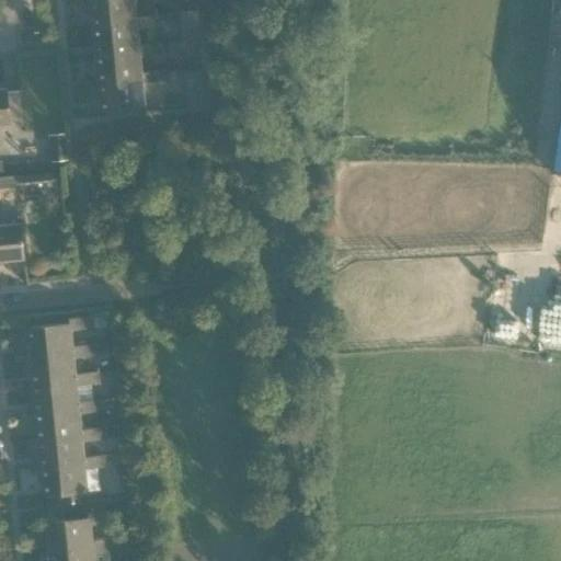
[(91,0),(93,27),(137,23),(137,16),(135,0),(136,0),(91,0)]
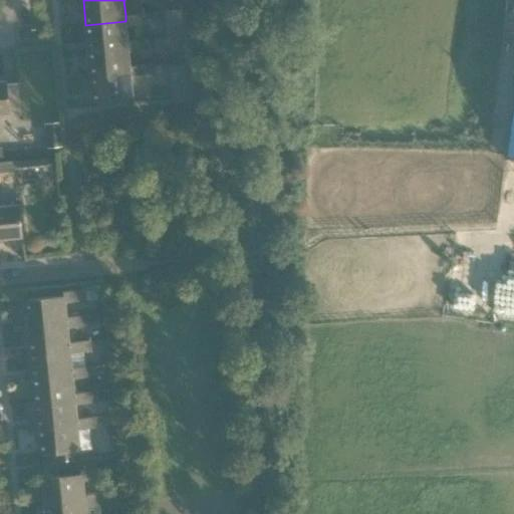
[(183,9),(169,10),(170,27),(184,26),(183,9)]
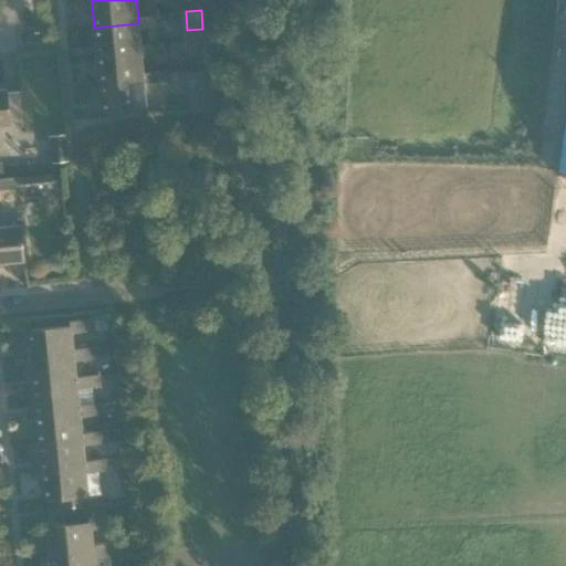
[(138,17),(138,23),(94,28),(97,55),(142,50),(140,45),(139,28),(161,25),(160,16),(138,17)]
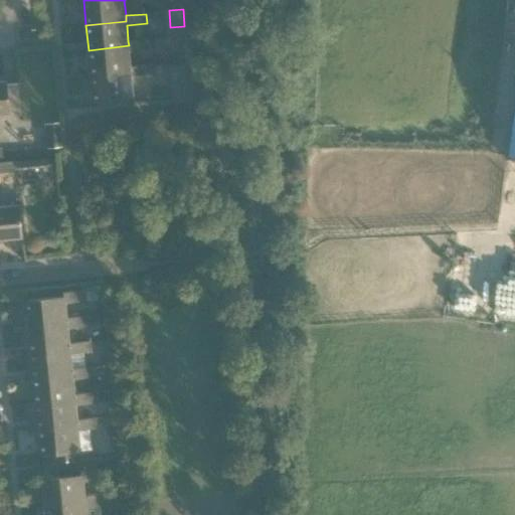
[(91,75),(131,71),(131,67),(129,51),(149,49),(148,39),(128,41),(129,45),(89,50),(91,75)]
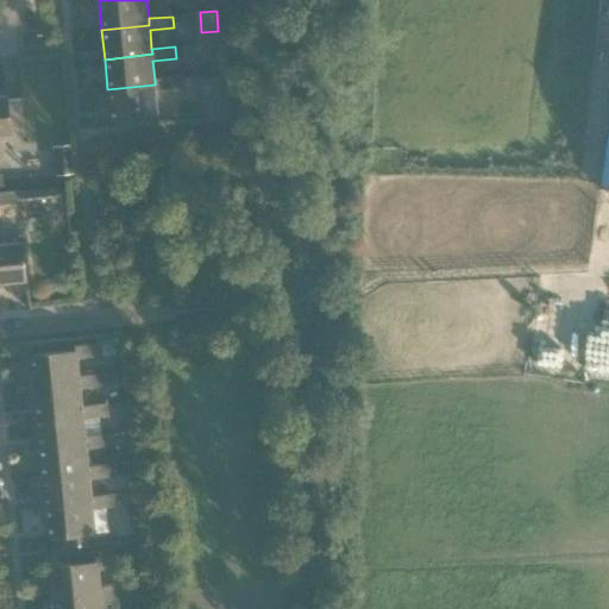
[(217,76),(202,77),(203,99),(219,98),(217,76)]
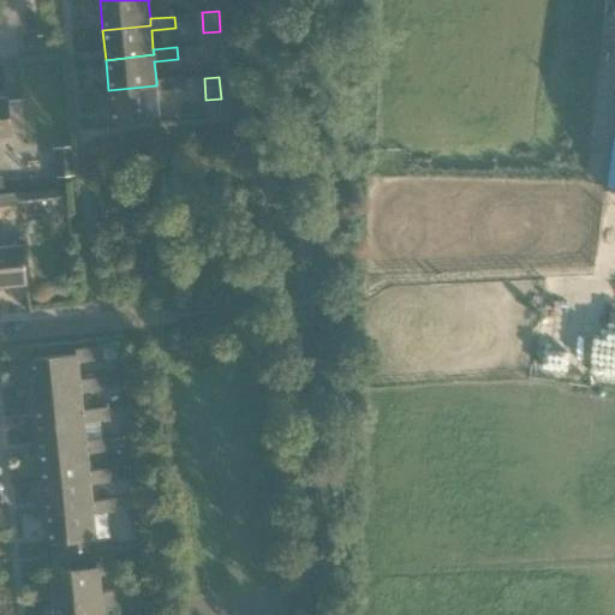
[(156,85),(108,90),(111,121),(160,117),(157,93),(180,90),(179,78),(156,81),(156,85)]
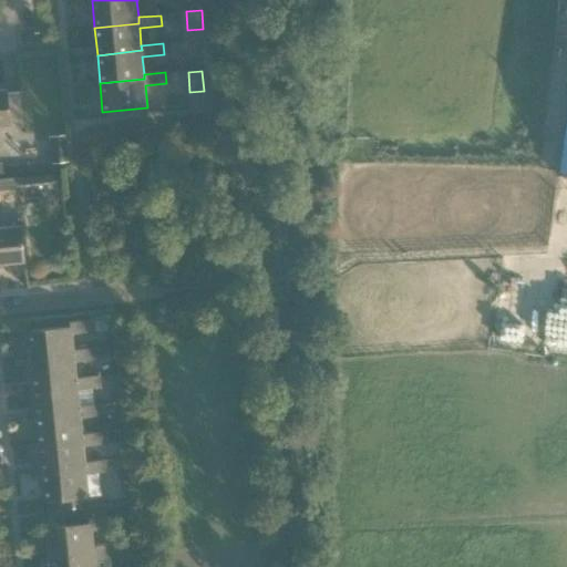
[(0,90),(0,125),(9,125),(6,90),(0,90)]
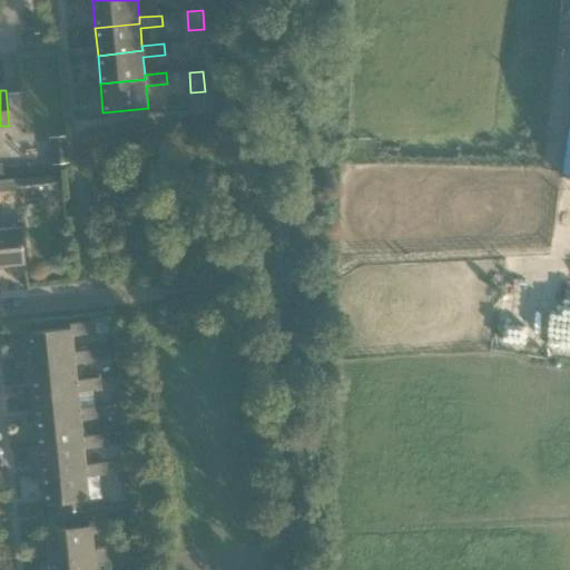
[(51,165),(59,164),(68,164),(66,136),(49,137),(51,165)]
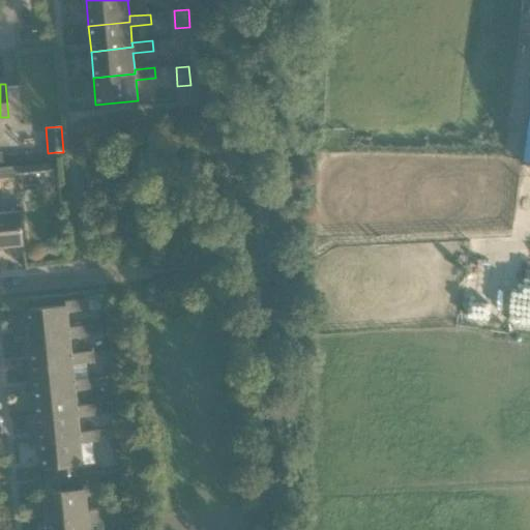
[(56,171),(55,162),(22,166),(23,175),(56,171)]
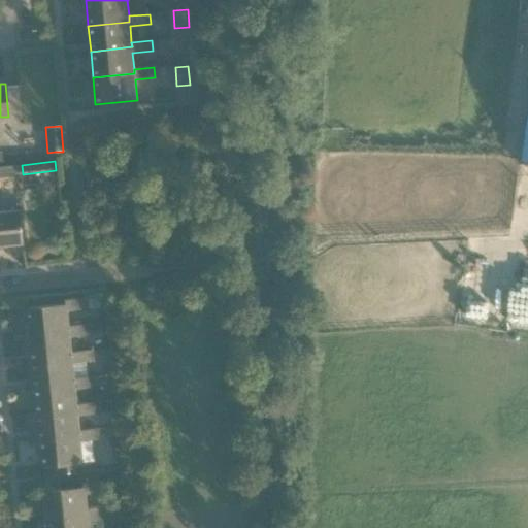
[(0,169),(0,171),(1,178),(18,176),(17,167),(0,169)]
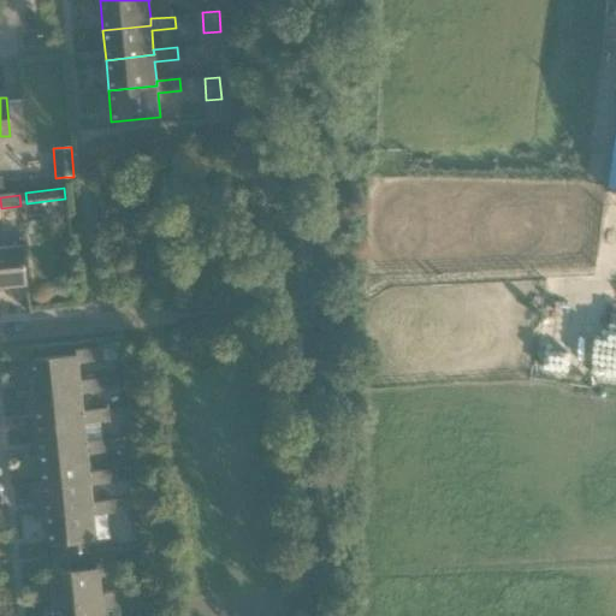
[(23,246),(0,248),(0,286),(27,284),(23,246)]
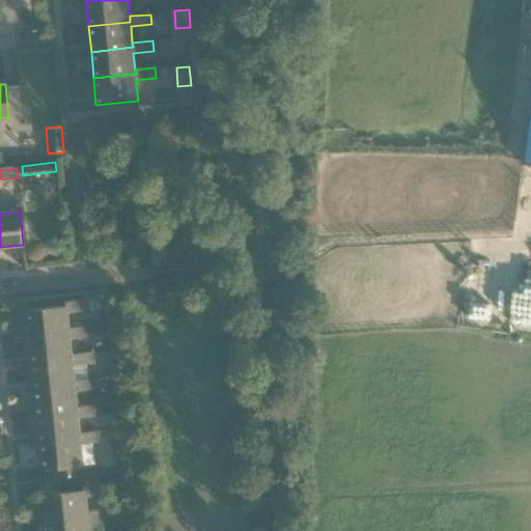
[(25,310),(28,338),(70,334),(70,329),(67,312),(88,310),(87,299),(65,301),(66,306),(25,310)]
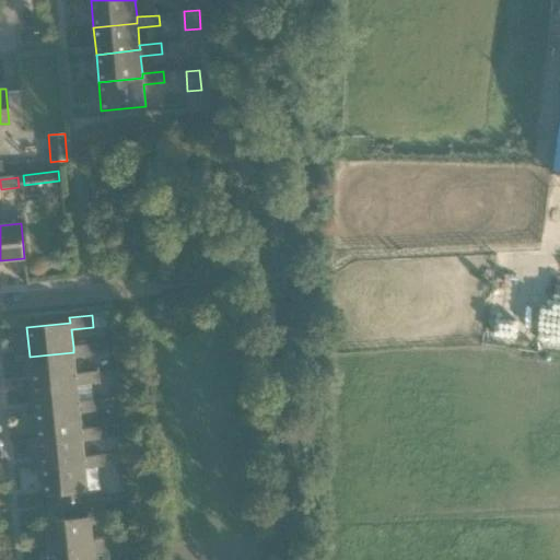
[(77,380),(76,374),(74,358),(96,356),(95,343),(73,347),(73,352),(30,357),(33,384),(77,380)]
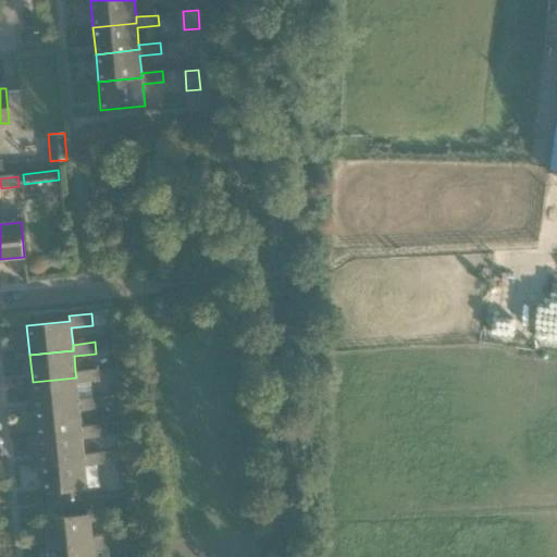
[(33,382),(35,410),(79,406),(78,399),(77,383),(98,381),(97,370),(75,372),(76,378),(33,382)]
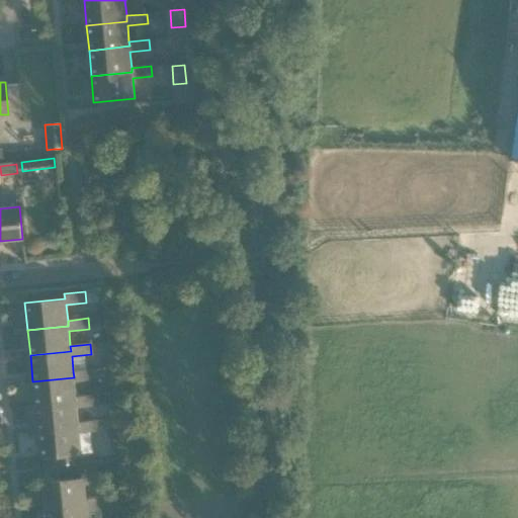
[(73,371),(74,377),(32,381),(35,408),(76,403),(76,399),(74,381),(93,379),(92,369),(73,371)]
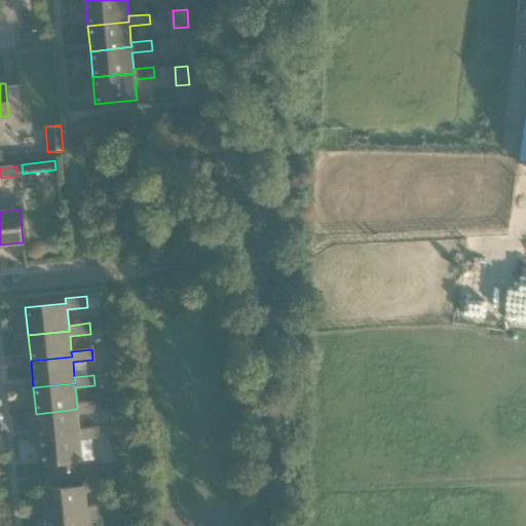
[(77,405),(77,409),(36,414),(39,439),(80,434),(79,429),(78,414),(98,412),(97,403),(77,405)]
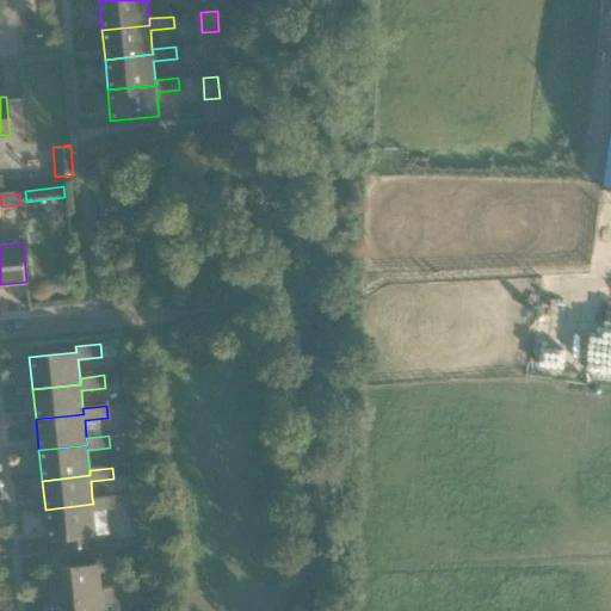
[(48,539),(69,537),(71,549),(104,545),(103,535),(96,535),(93,511),(116,508),(115,497),(92,499),(93,504),(45,510),(48,539)]
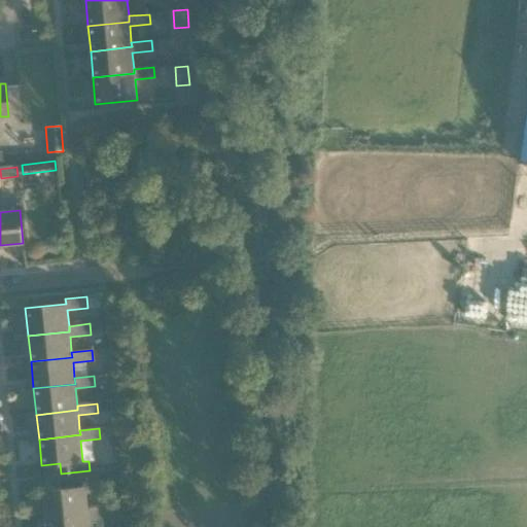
[(79,485),(79,478),(61,480),(62,487),(79,485)]
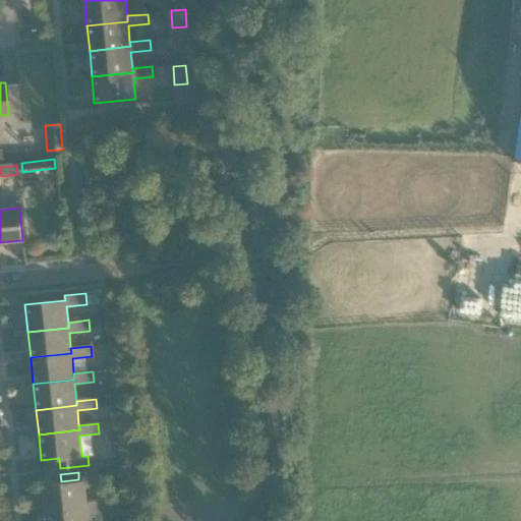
[(87,506),(87,504),(84,487),(105,484),(104,474),(82,477),(82,481),(42,485),(45,511),(87,506)]
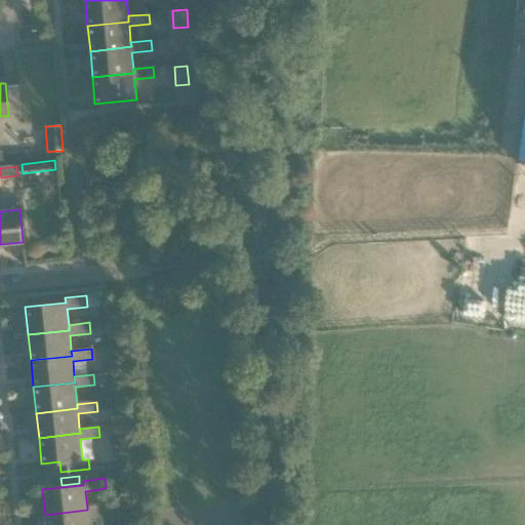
[(45,515),(45,524),(88,524),(88,517),(108,515),(107,506),(87,508),(87,510),(45,515)]
